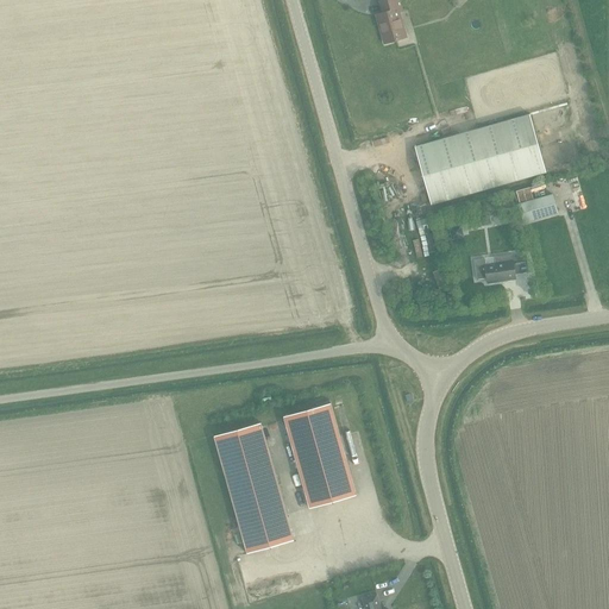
[(399,13),(402,12),(399,0),(383,0),(380,1),(382,13),(376,14),(384,43),(406,37),(399,13)]
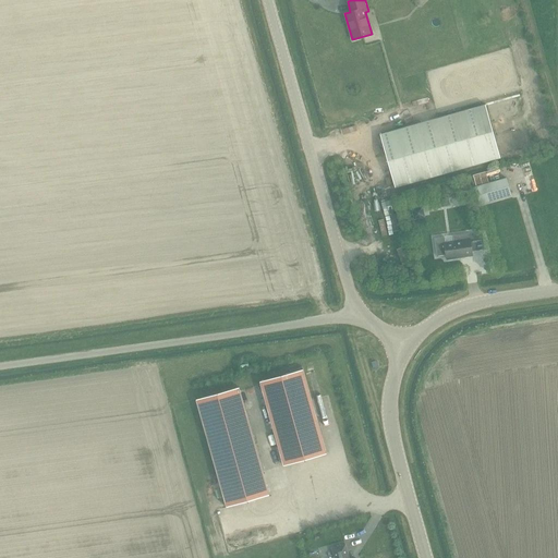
[(500,45),(502,69),(508,68),(508,71),(516,71),(512,44),(500,45)]
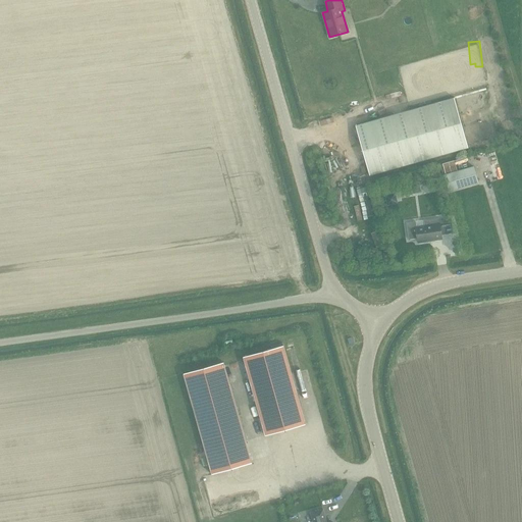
[(355,125),(369,175),(468,148),(454,98),(409,110),(355,125)]
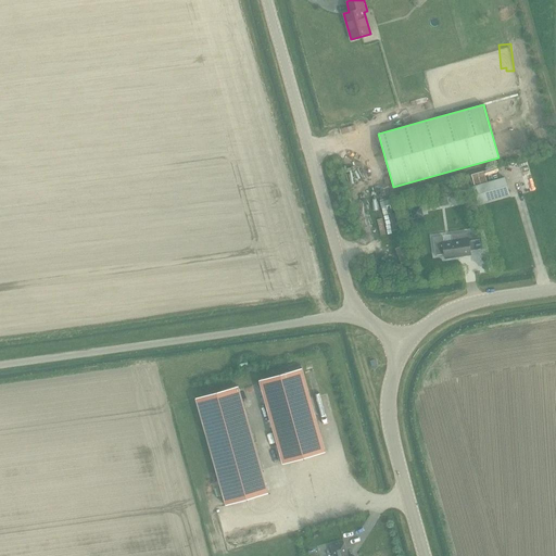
[(472,187),(478,203),(509,194),(504,177),(472,187)]
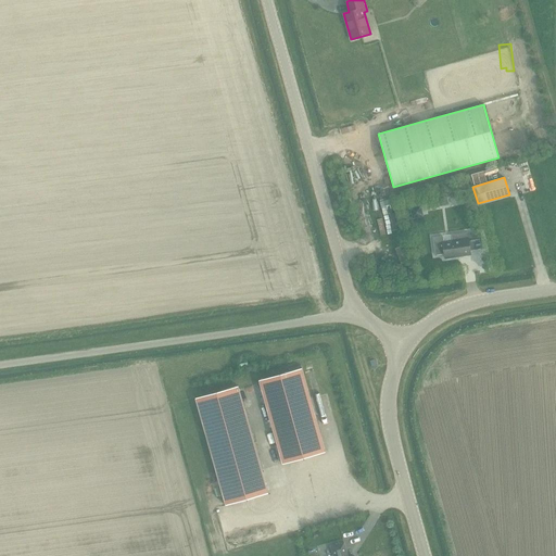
[(468,182),(456,186),(457,192),(469,190),(468,182)]
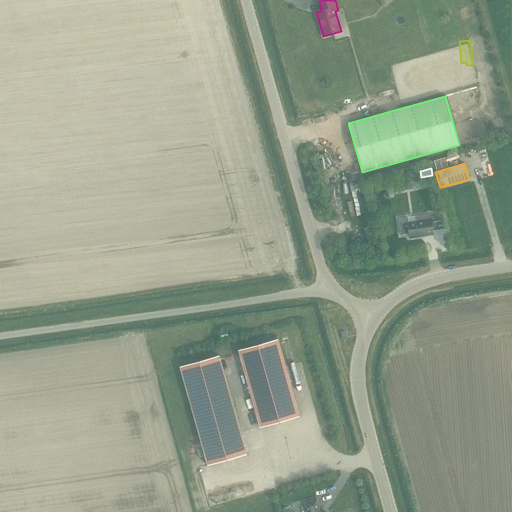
[(370,201),(363,178),(359,180),(365,202),(370,201)]
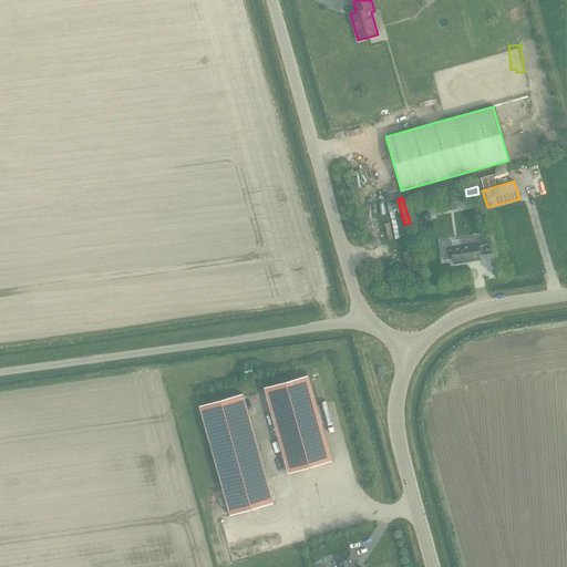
[(428,212),(418,214),(420,225),(431,223),(428,212)]
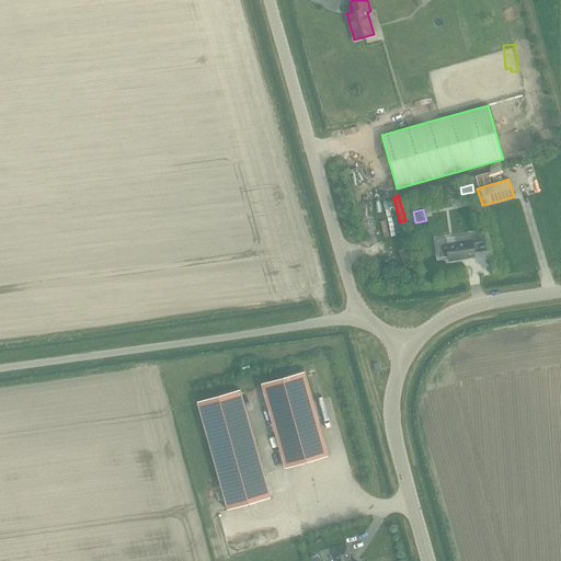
[(447,238),(436,240),(438,256),(448,255),(449,261),(474,256),(474,252),(487,251),(484,236),(472,237),(471,235),(455,237),(456,242),(447,243),(447,238)]
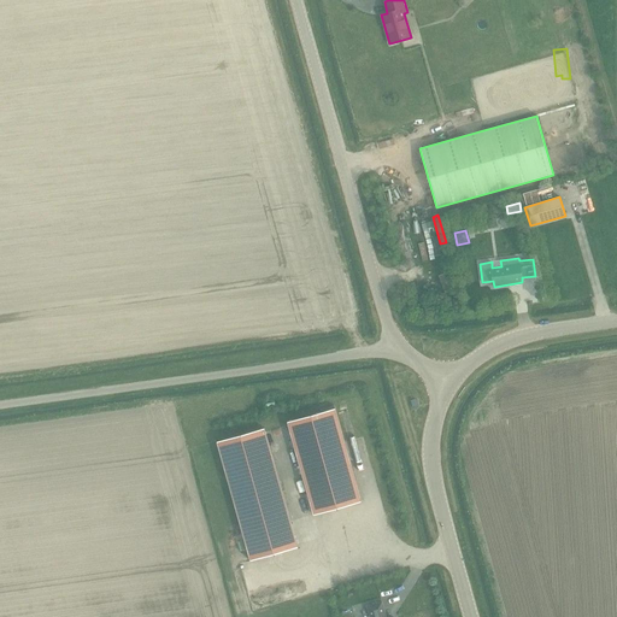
[(287,422),(313,515),(360,501),(345,444),(334,409),(287,422)]
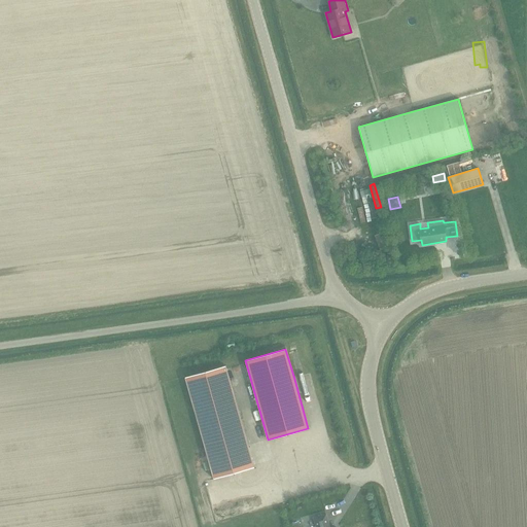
[(254,467),(226,365),(185,378),(213,479),(254,467)]
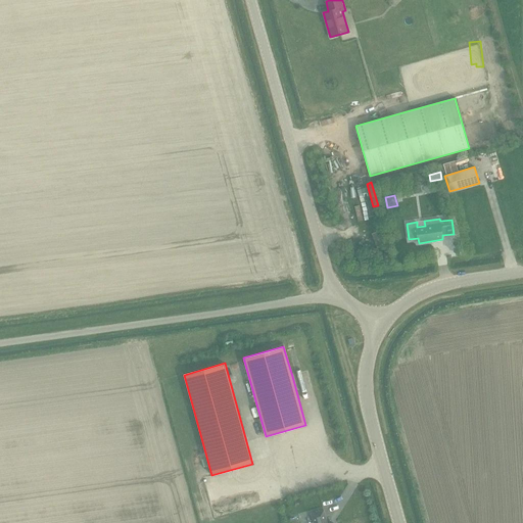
[(327,522),(324,511),(311,514),(313,522),(327,522)]
